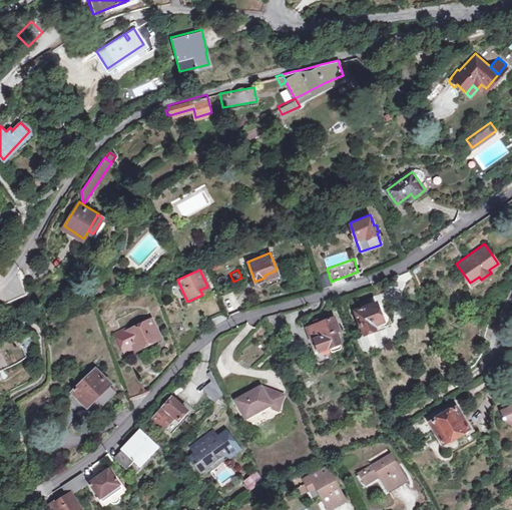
[(264,276),(265,278),(266,282),(278,277),(275,271),(264,276)]
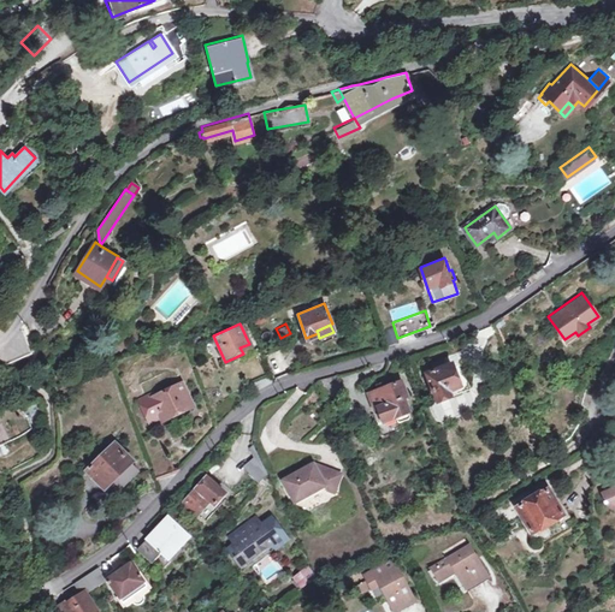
[(252,350),(249,344),(240,348),(243,354),(252,350)]
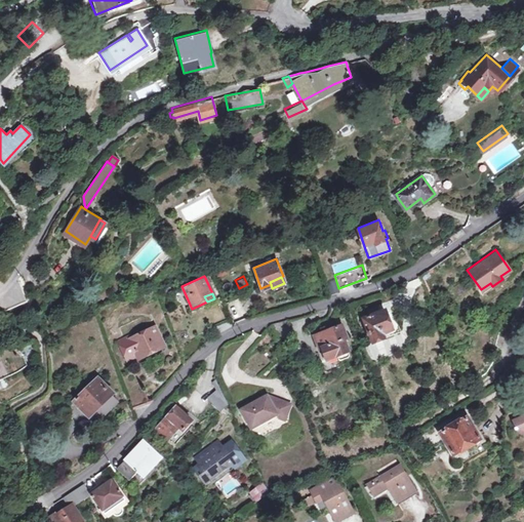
[(225,316),(218,303),(204,310),(210,323),(225,316)]
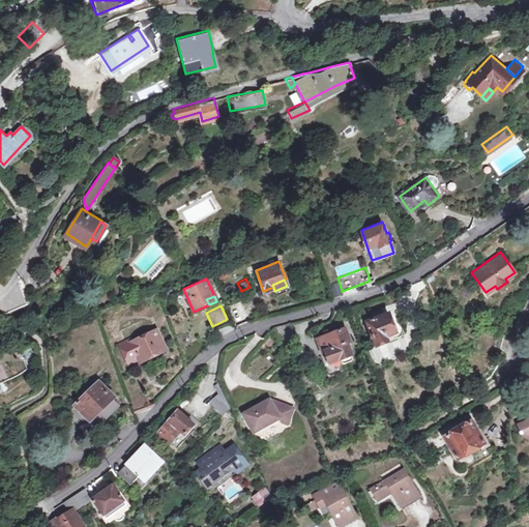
[(395,311),(389,313),(388,311),(365,319),(375,344),(404,332),(395,311)]
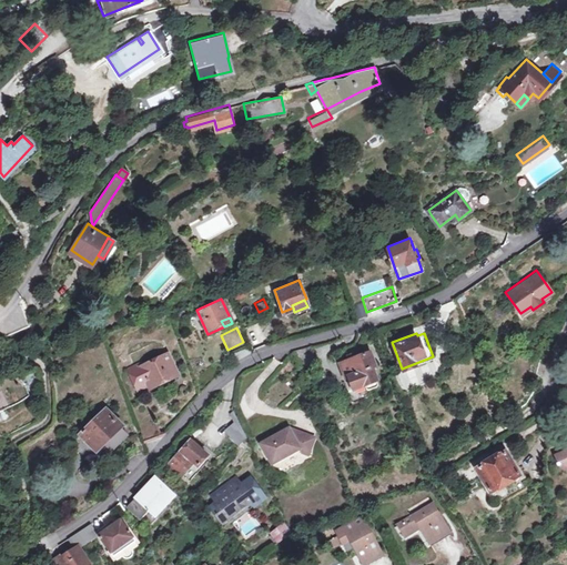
[(355,355),(354,350),(347,353),(348,357),(338,361),(344,375),(346,374),(348,379),(343,380),(351,402),(368,396),(365,386),(368,387),(375,385),(375,383),(374,379),(375,379),(371,365),(374,364),(368,350),(364,351),(355,355)]
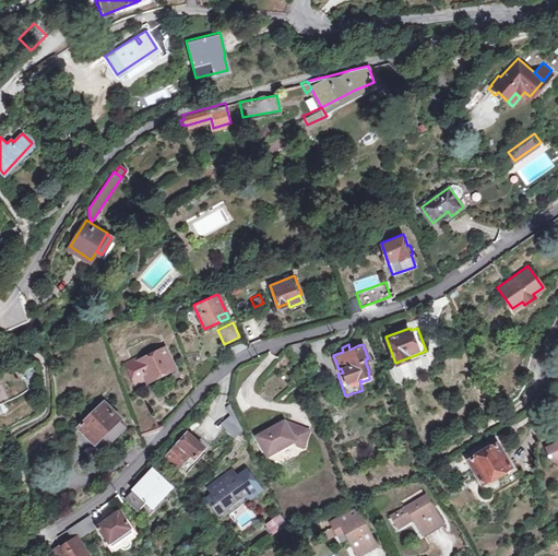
[(163,346),(138,359),(146,377),(171,365),(163,346)]
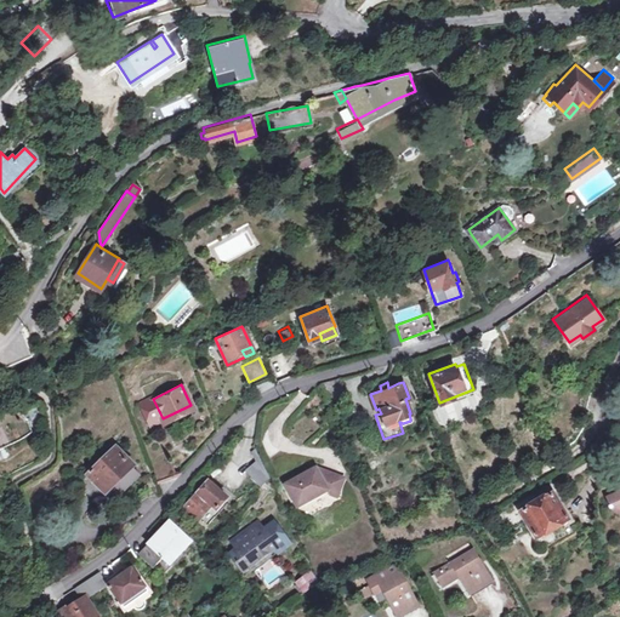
[(24,412),(43,406),(41,400),(41,396),(22,404),(24,412)]
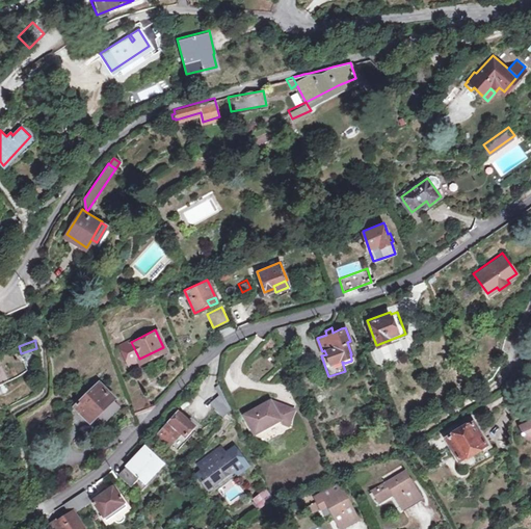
[(103,418),(118,403),(117,401),(98,380),(75,403),(89,418),(97,412),(103,418)]
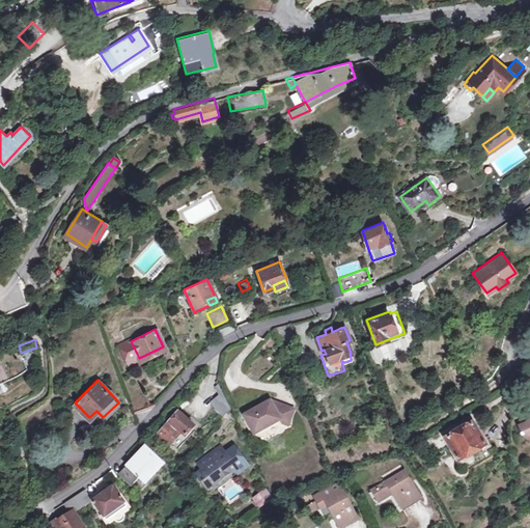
[(529,385),(524,388),(529,400),(529,417),(518,423),(523,434),(526,436),(529,436),(529,385)]
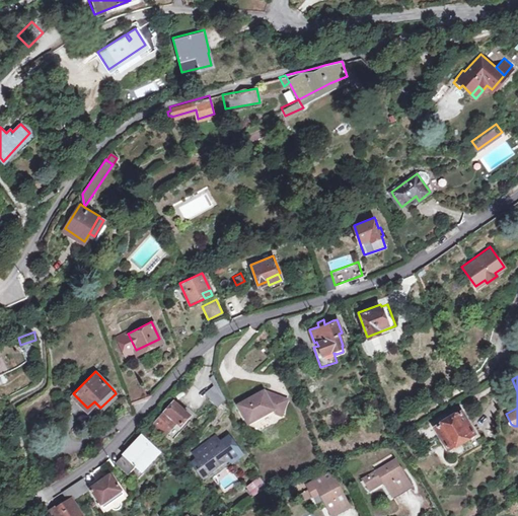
[(216,383),(205,391),(215,407),(226,399),(216,383)]
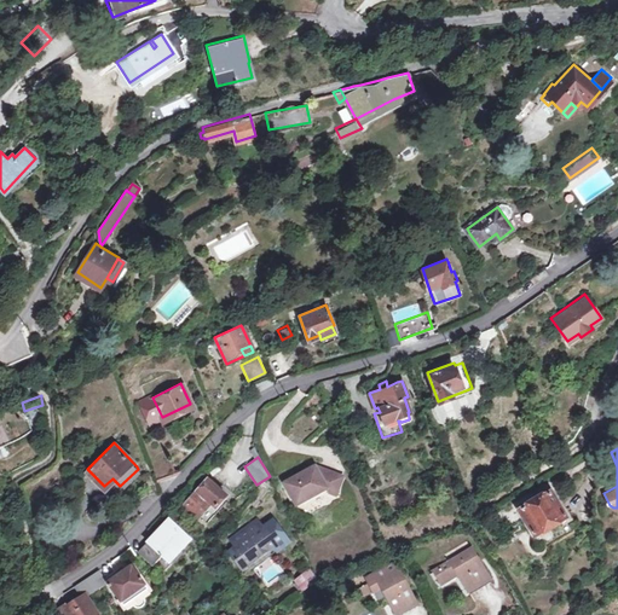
[(157,460),(150,470),(162,481),(169,471),(157,460)]
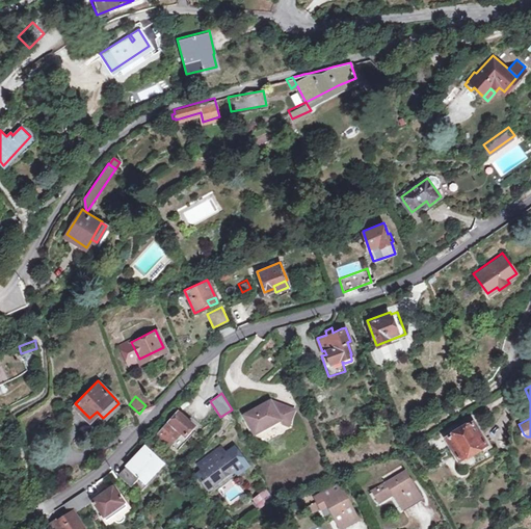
[(282,421),(288,423),(293,406),(270,398),(243,413),(254,431),(280,418),(282,421)]
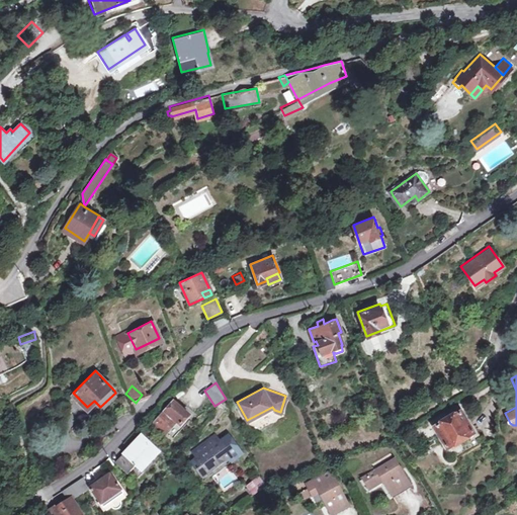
[(160,432),(163,429),(164,431),(174,420),(178,423),(187,413),(167,394),(157,406),(162,412),(154,421),(159,426),(157,429),(160,432)]
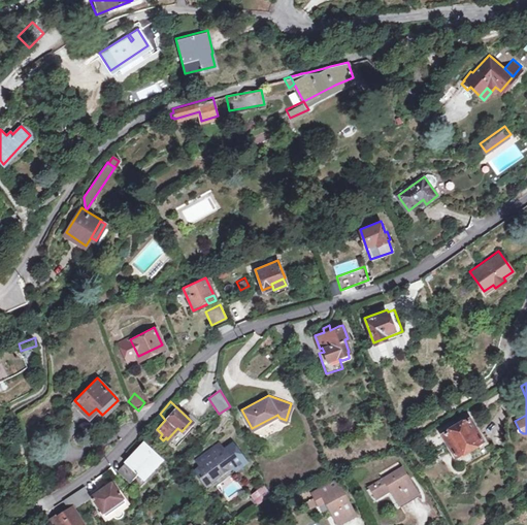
[(460,454),(466,451),(466,448),(482,439),(475,429),(468,418),(441,433),(455,455),(458,453),(460,454)]
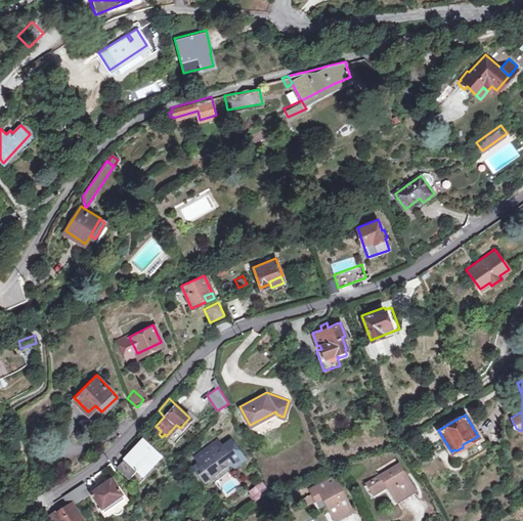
[(139,471),(156,452),(141,438),(116,465),(128,477),(136,468),(139,471)]
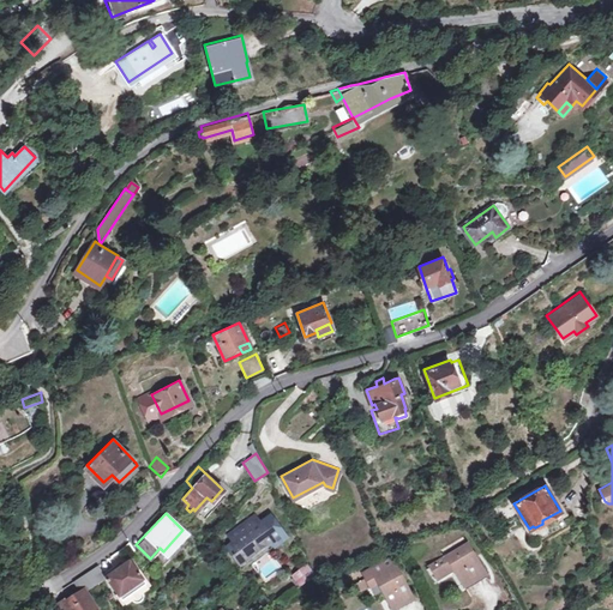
[(252,514),(246,518),(253,527),(259,524),(252,514)]
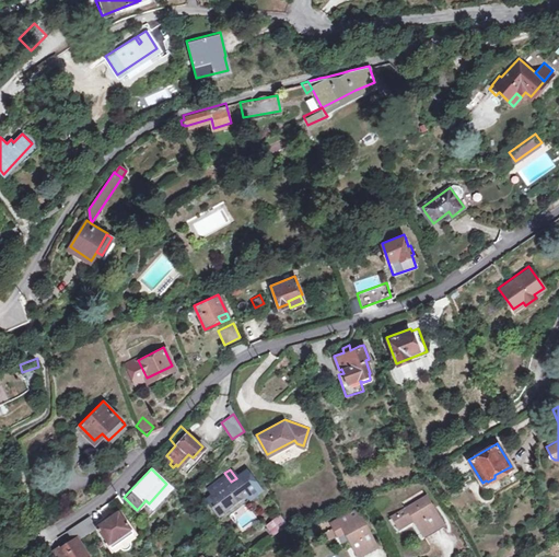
[(244,488),(236,478),(231,482),(224,473),(207,485),(213,495),(208,499),(211,502),(210,503),(213,507),(216,509),(230,499),(231,500),(239,495),(237,494),(244,488)]
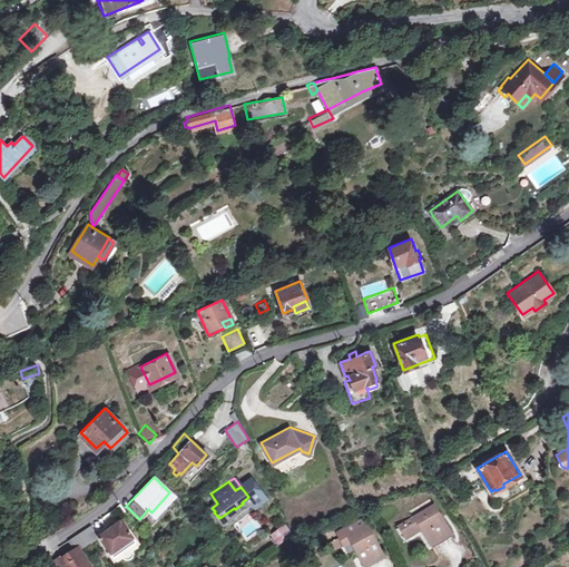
[(412,512),(402,518),(409,529),(418,524),(428,539),(448,527),(427,494),(408,505),(412,512)]
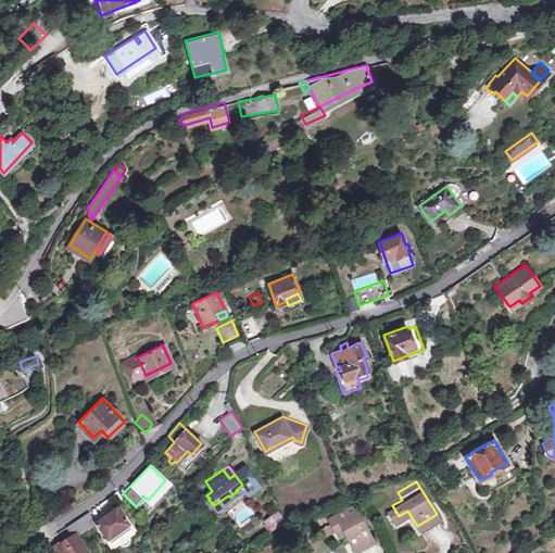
[(335,516),(328,519),(331,526),(332,528),(339,524),(352,549),(354,548),(370,538),(351,502),(332,512),(335,516)]
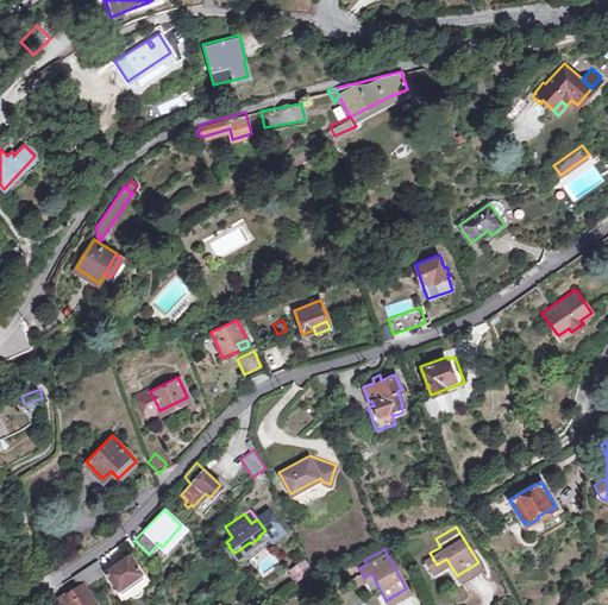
[(113,585),(119,592),(143,575),(127,553),(104,569),(96,558),(87,563),(96,578),(105,572),(113,585)]
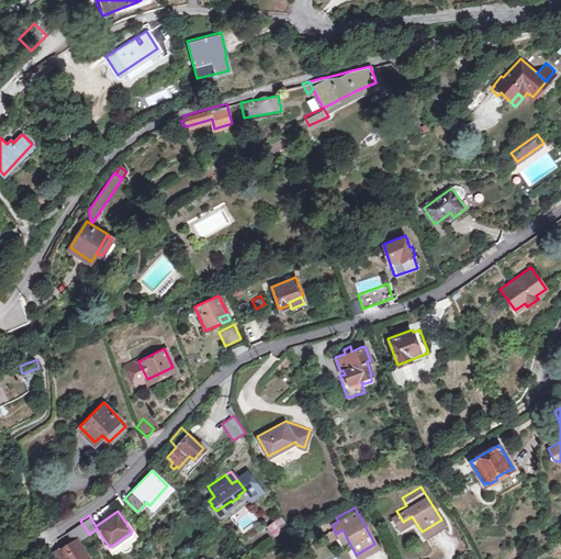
[(403,522),(396,511),(391,514),(396,525),(403,522)]
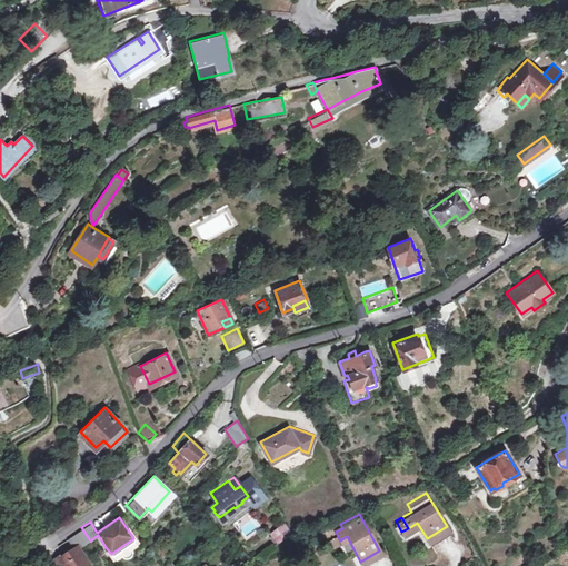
[(284,522),(270,532),(277,539),(290,529),(284,522)]
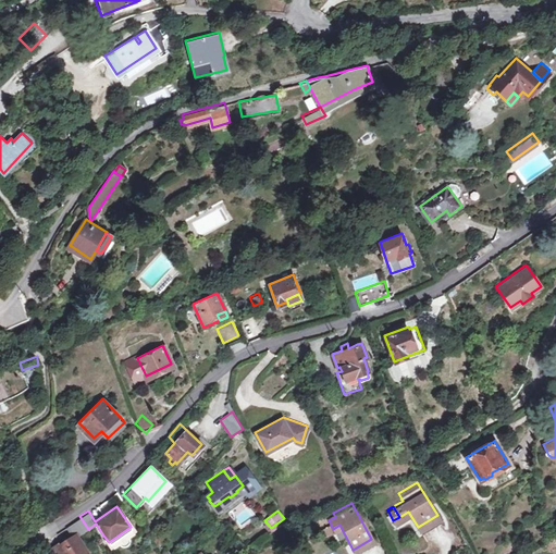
[(81,532),(88,529),(79,516),(77,518),(65,526),(71,534),(78,529),(81,532)]
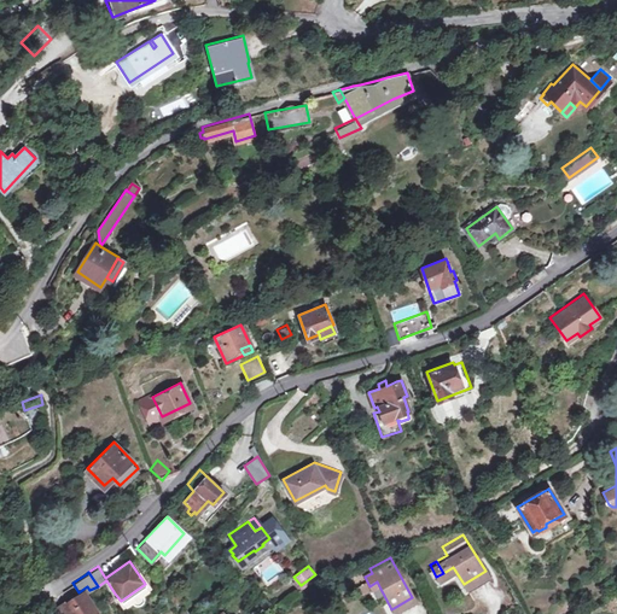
[(368,584),(365,577),(354,583),(358,590),(368,584)]
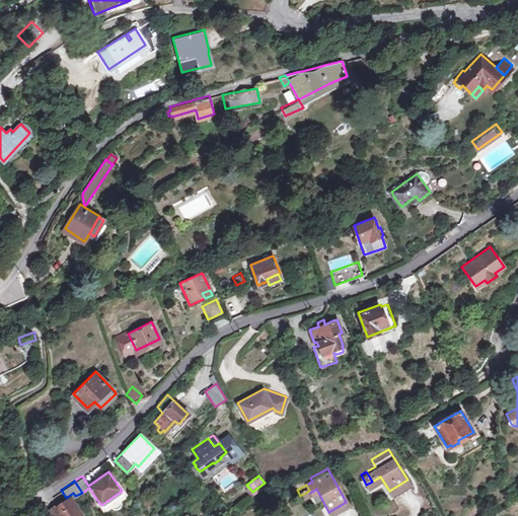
[(70,515),(78,509),(72,500),(71,499),(55,508),(54,505),(47,509),(50,515),(58,515),(60,515),(70,515)]
